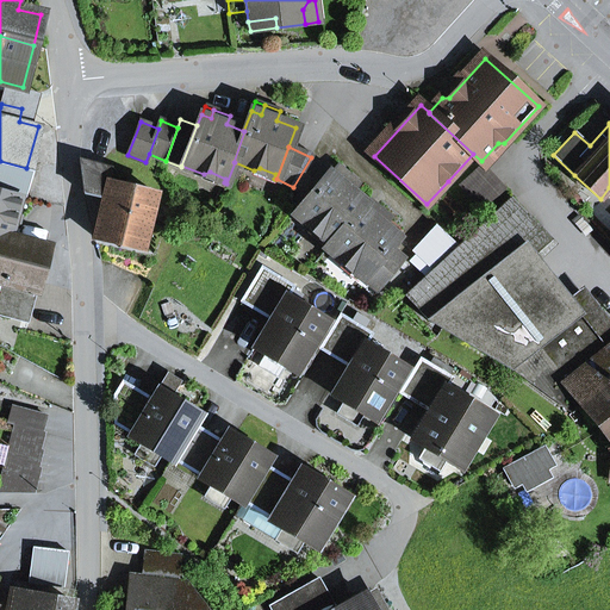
[(307,199),(330,173),(311,157),(293,187),(307,199)]
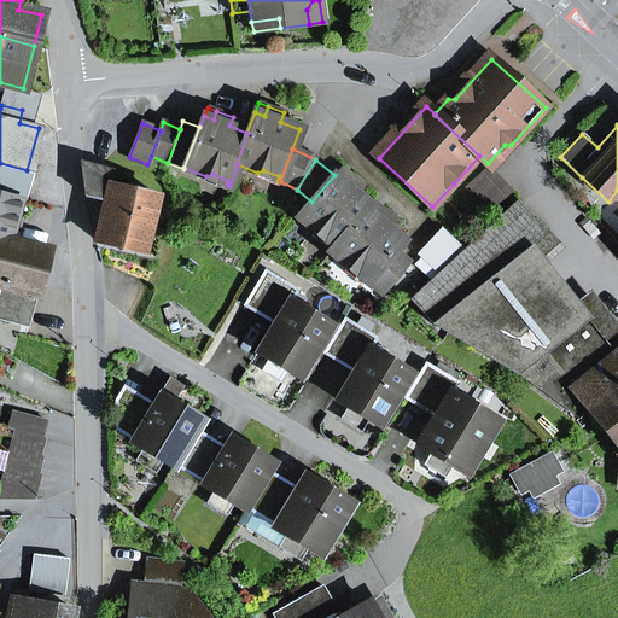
[(0,163),(0,193),(21,199),(27,170),(0,163)]
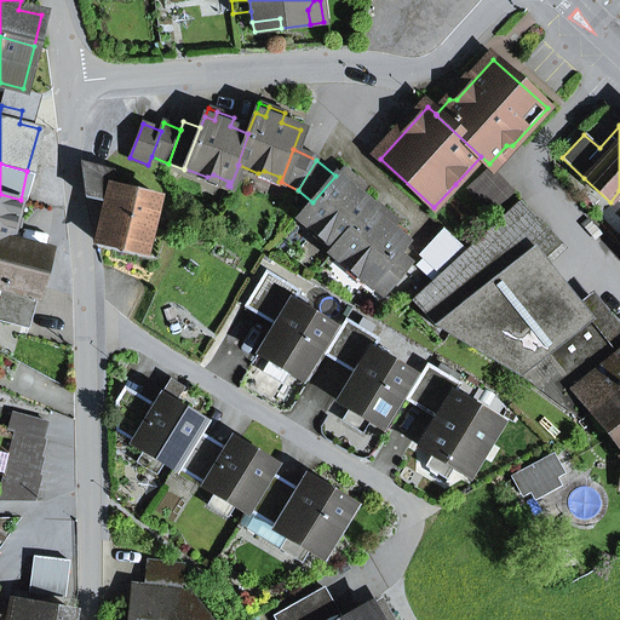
[(109,184),(125,188),(127,178),(114,174),(115,172),(81,164),(85,196),(105,201),(109,184)]
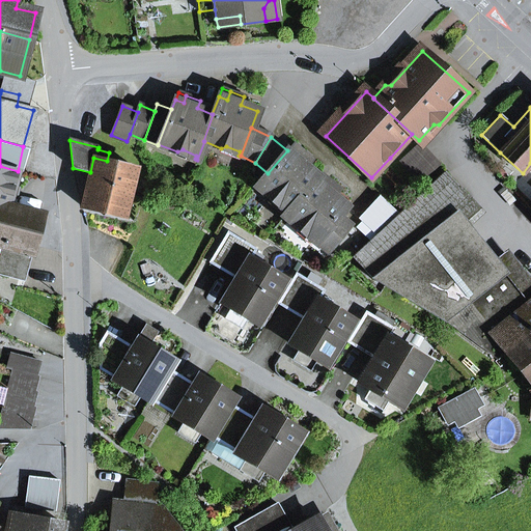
[(295,157),(301,150),(292,143),(287,150),(295,157)]
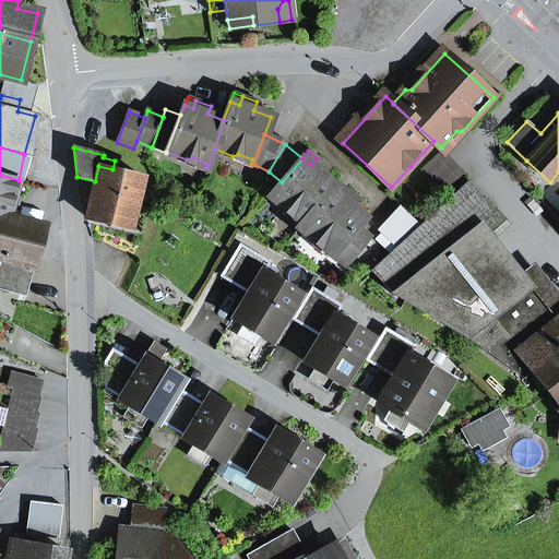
[(421,171),(440,191),(462,171),(443,152),(421,171)]
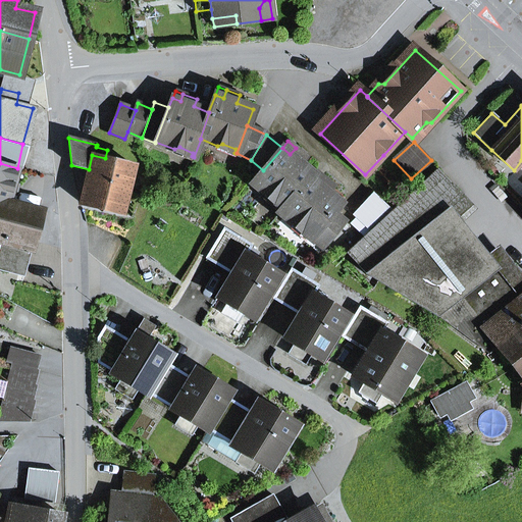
[(235,153),(236,149),(222,144),(217,146),(216,151),(232,157),(235,153)]
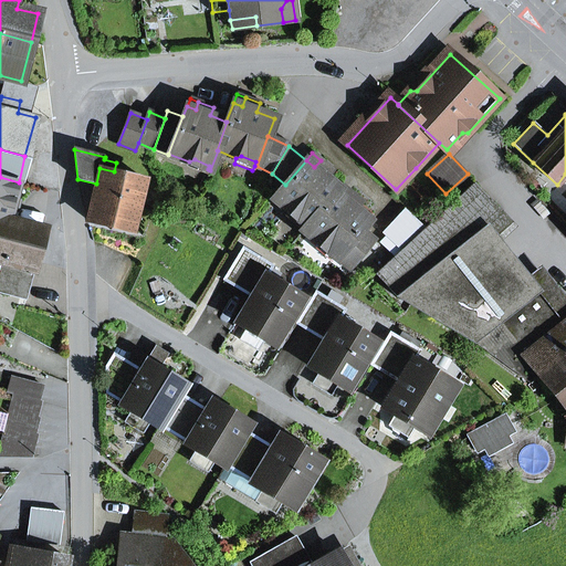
[(208,169),(209,166),(195,159),(189,161),(187,167),(207,174),(208,169)]
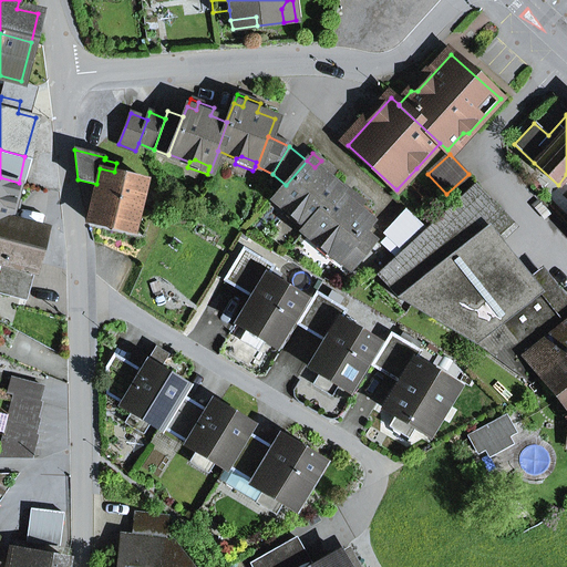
[(315,167),(307,161),(286,185),(274,199),(289,213),(295,213),(309,224),(340,188),(327,177),(332,171),(321,161),(315,167)]
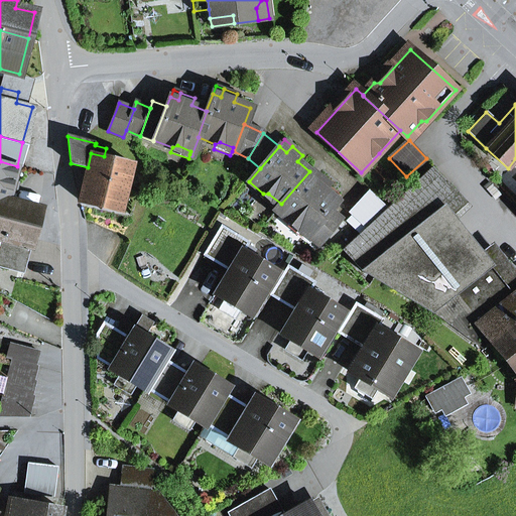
[(132,163),(104,156),(91,153),(88,167),(80,201),(120,211),(132,163)]
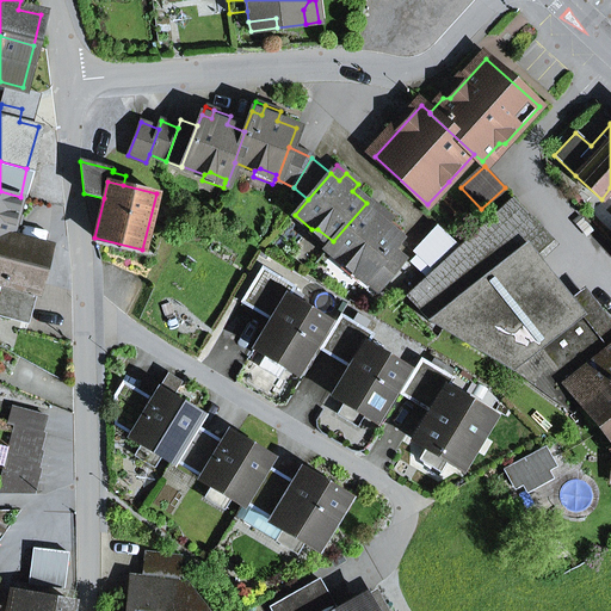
[(0,236),(10,240),(10,236),(20,197),(0,191),(0,236)]
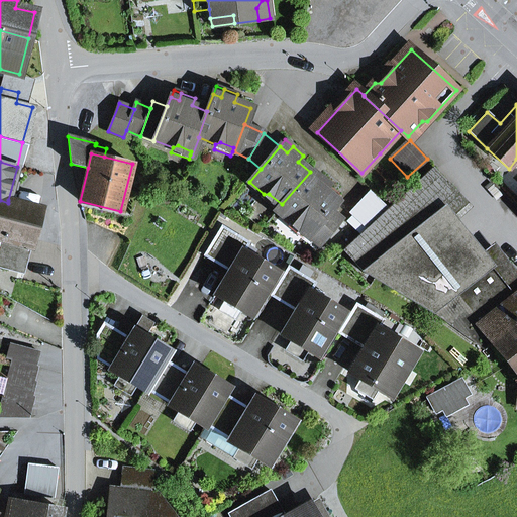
[(368,275),(441,204),(455,191),(433,167),(389,210),(368,229),(353,216),(347,223),(362,235),(345,251),(368,275)]
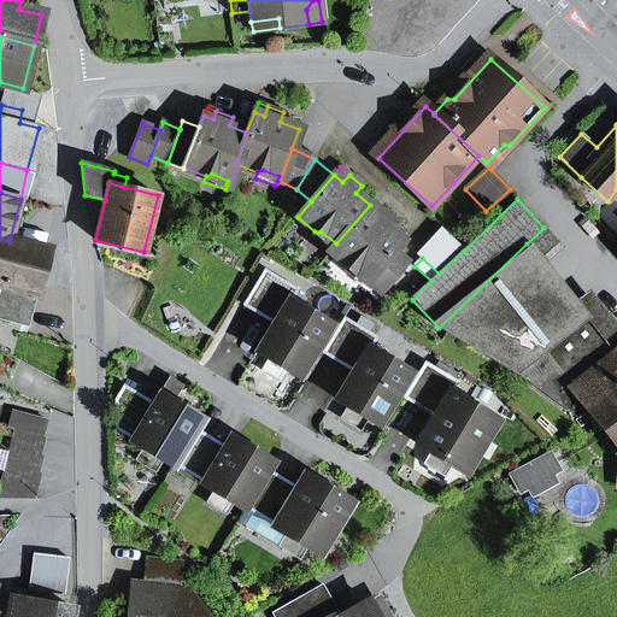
[(366,211),(374,217),(381,210),(372,203),(370,206),(366,211)]
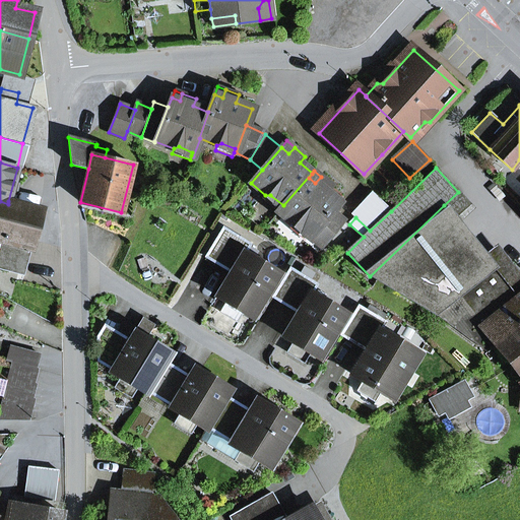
[(308,237),(320,248),(343,219),(332,210),(338,202),(326,192),(331,185),(321,177),(315,183),(309,178),(312,174),(312,173),(283,205),(277,212),(293,224),(298,224),(310,235),(308,237)]
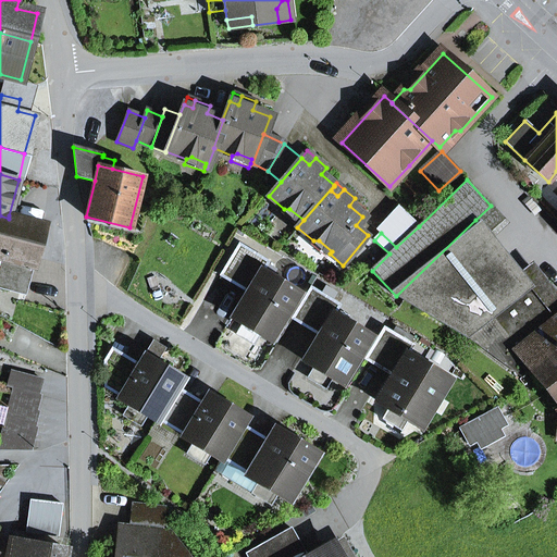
[(381,233),(396,247),(419,226),(397,207),(376,229),(381,233)]
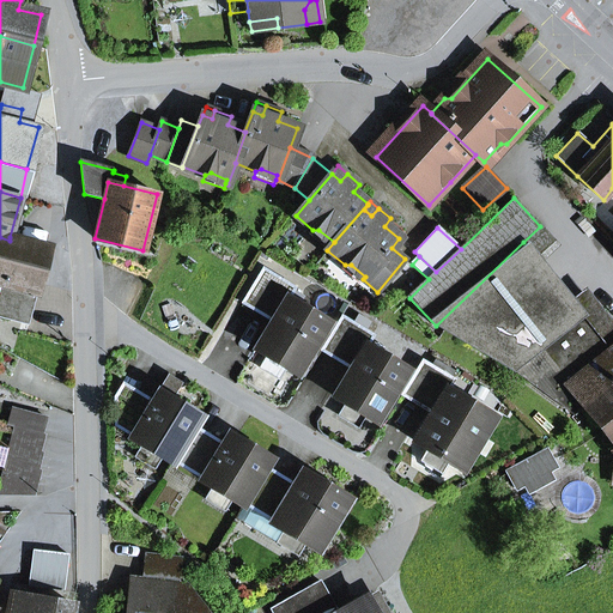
[(327,250),(334,242),(319,230),(313,230),(309,235),(327,250)]
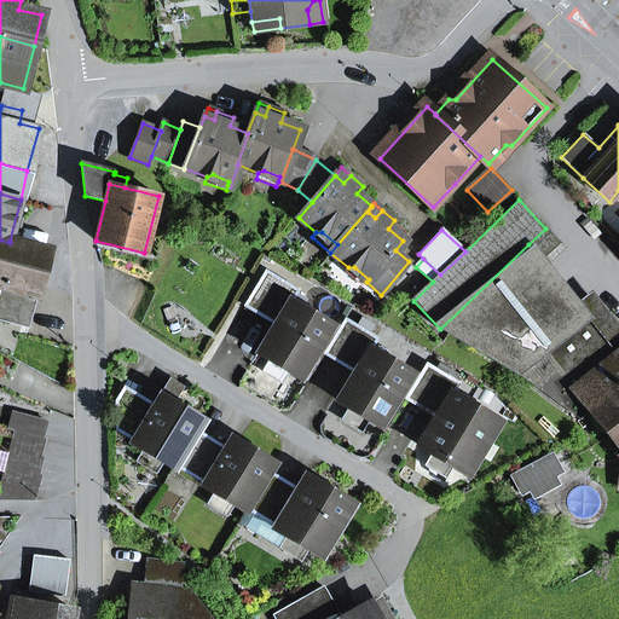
[(39,294),(50,250),(10,239),(10,243),(0,239),(0,320),(44,333),(53,298),(39,294)]
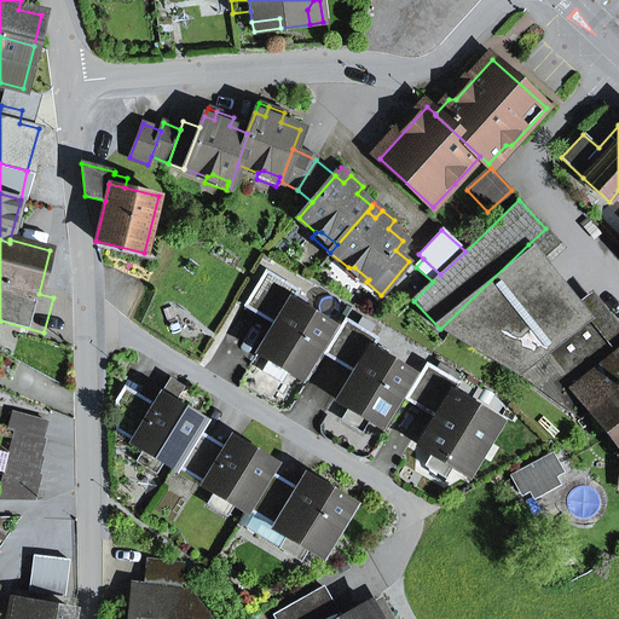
[(528,244),(440,329),(522,379),(554,353),(550,348),(586,318),(574,304),(528,244)]
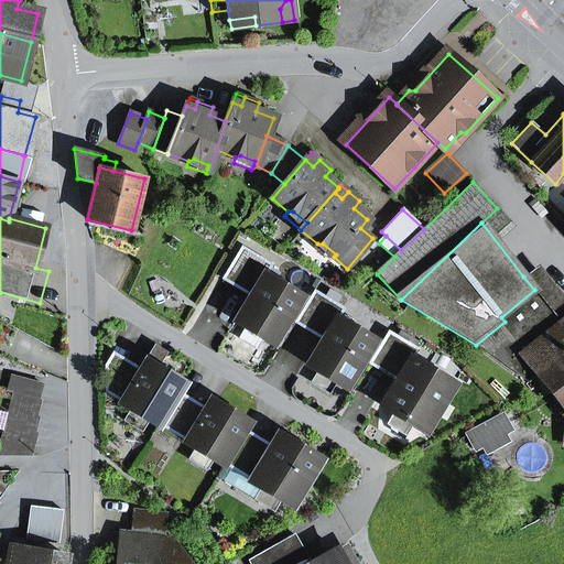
[(334,257),(336,255),(323,243),(317,243),(314,248),(329,261),(334,257)]
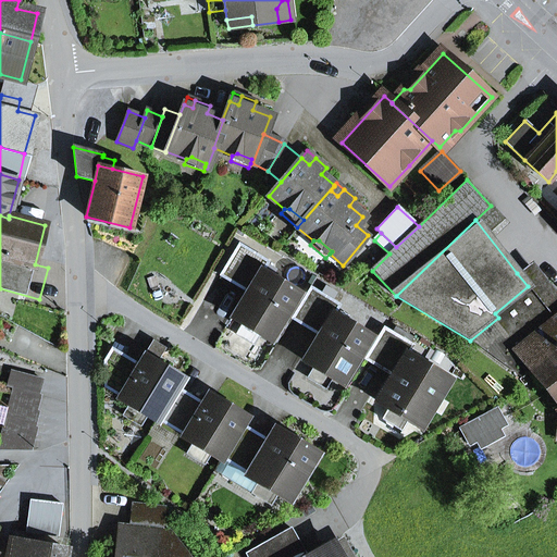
[(260,335),(270,341),(298,294),(261,271),(268,262),(239,245),(221,275),(248,291),(233,318),(242,323),(260,335)]
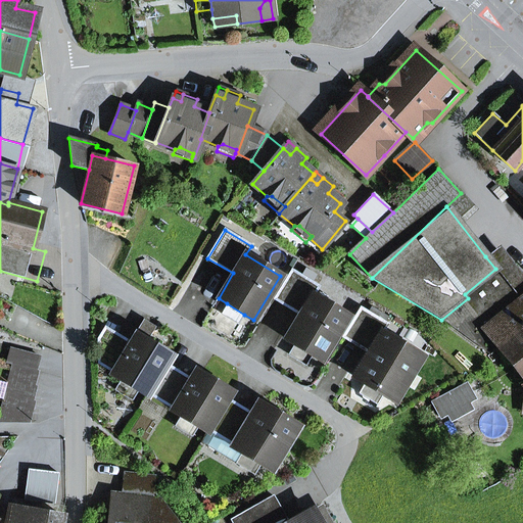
[(495,269),(509,257),(498,245),(485,256),(495,269)]
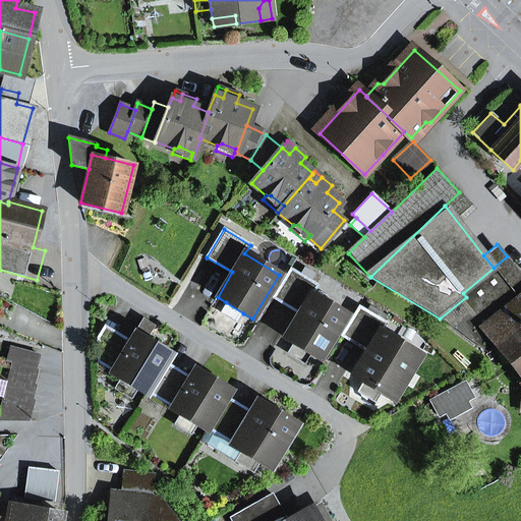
[(466,297),(440,319),(488,353),(496,347),(495,345),(520,324),(520,274),(507,256),(494,268),(463,293),(466,297)]
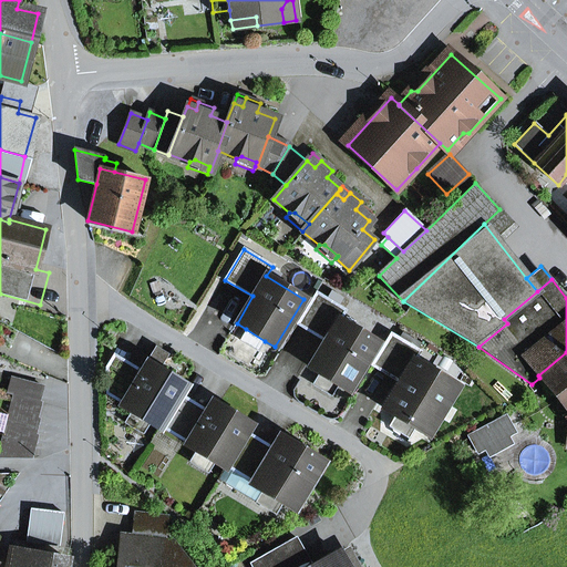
[(338,384),(348,390),(377,343),(339,320),(344,311),(316,294),(298,325),(326,341),(309,368),(319,373),(338,384)]
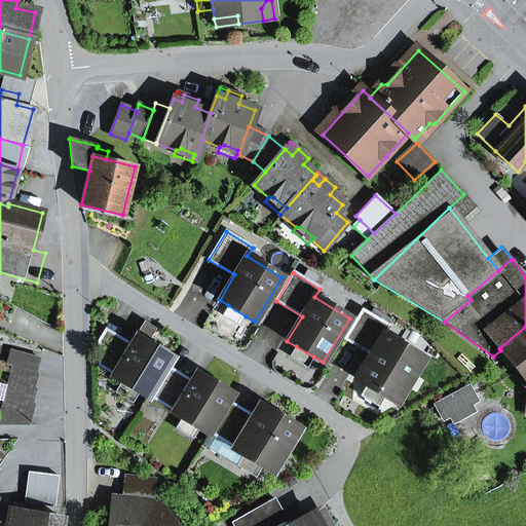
[(222,316),(239,327),(246,316),(228,305),(222,316)]
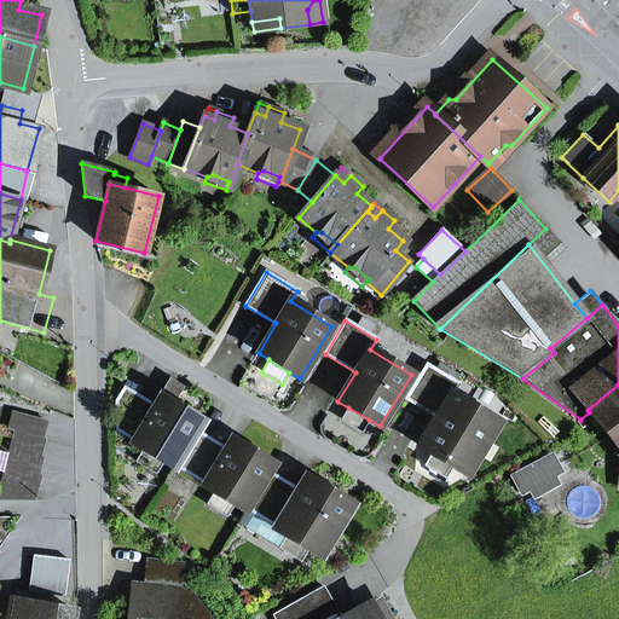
[(453,467),(466,474),(497,422),(451,394),(457,385),(427,365),(406,399),(437,417),(420,446),(432,453),(453,467)]
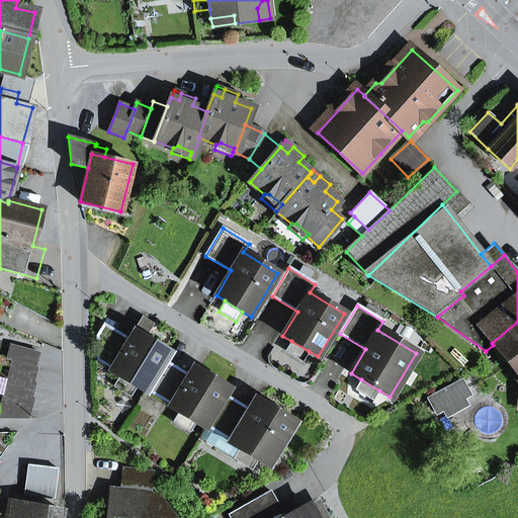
[(146,392),(147,390),(164,361),(169,352),(144,337),(152,324),(143,319),(130,340),(104,325),(98,336),(98,360),(112,368),(111,370),(119,376),(138,386),(146,392)]
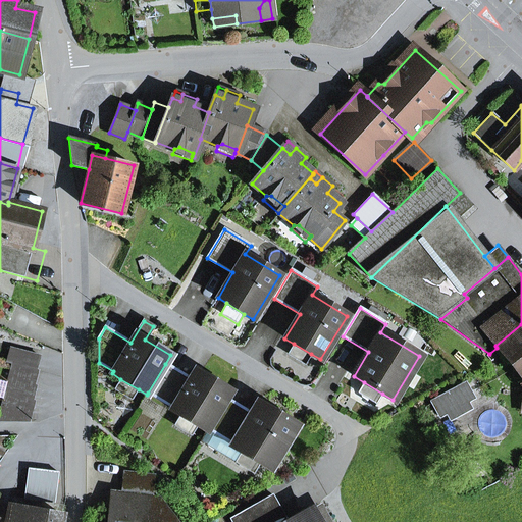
[(521,377),(521,324),(496,346),(497,348),(521,377)]
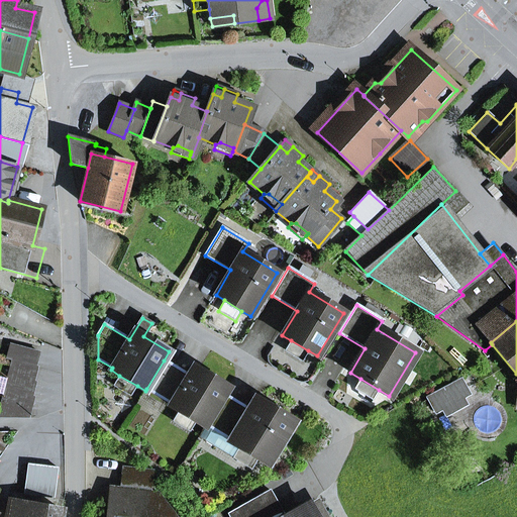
[(284,351),(302,362),(308,350),(291,340),(284,351)]
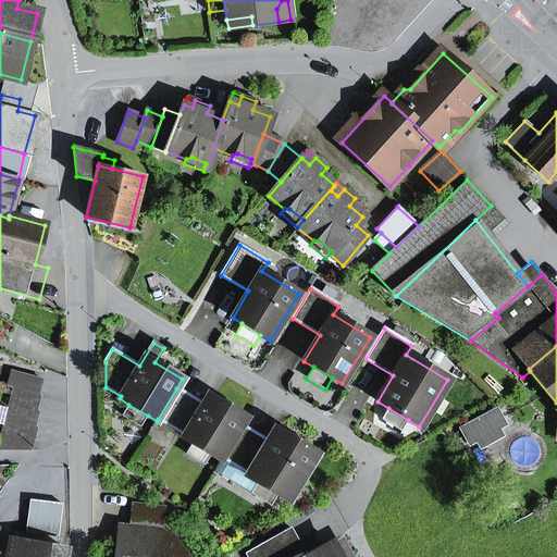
[(7,387),(12,388),(37,395),(41,380),(11,371),(7,387)]
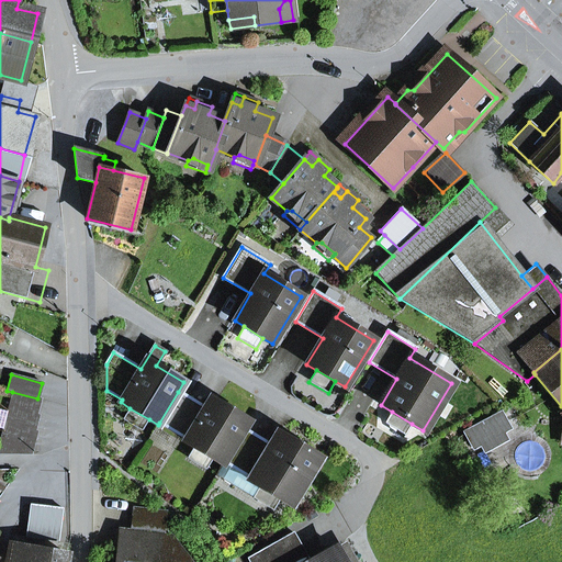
[(4,424),(34,431),(41,398),(37,398),(12,392),(4,424)]
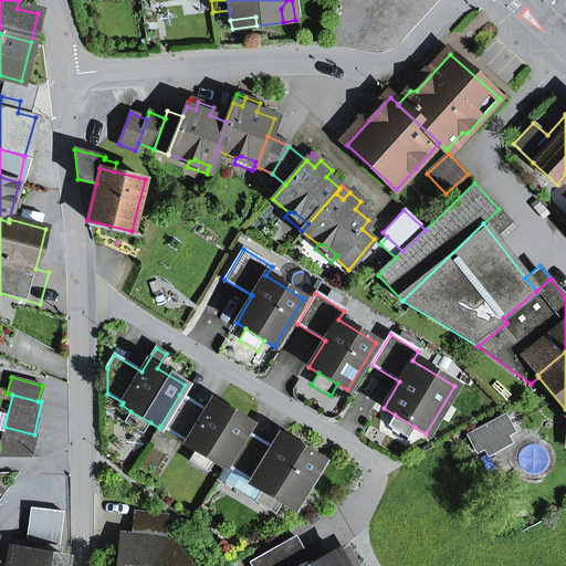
[(179,395),(160,426),(188,442),(186,444),(196,450),(215,461),(224,468),(226,464),(245,432),(250,425),(212,401),(207,411),(179,395)]
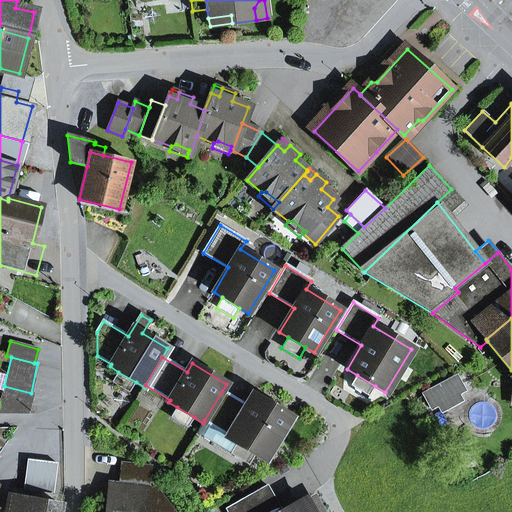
[(112,382),(129,393),(136,382),(118,372),(112,382)]
